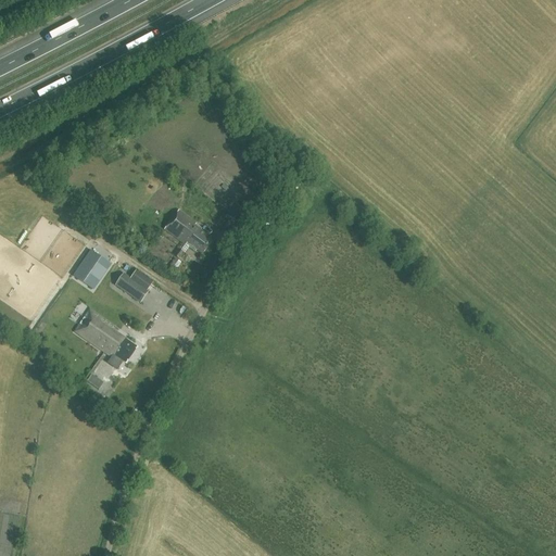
[(189,244),(202,254),(213,240),(194,226),(197,224),(179,211),(164,229),(188,248),(189,244)]
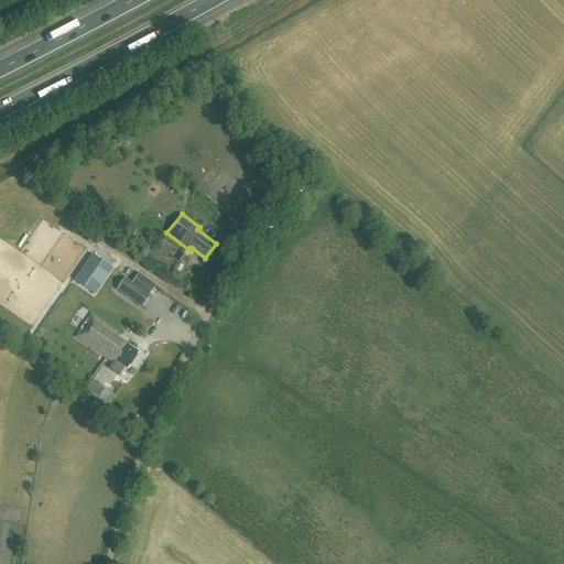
[(176,259),(182,263),(187,257),(181,252),(176,259)]
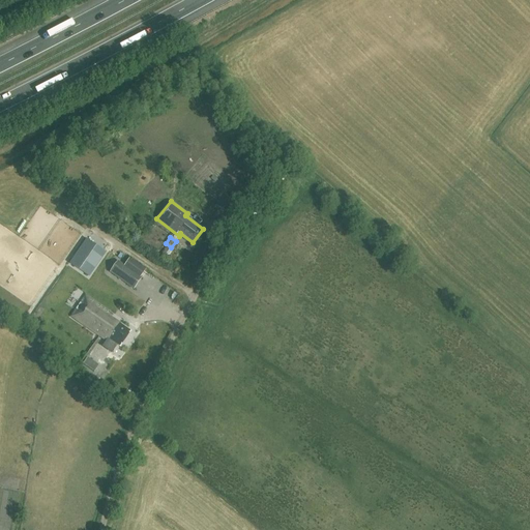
[(129,269),(118,261),(110,272),(115,275),(134,289),(141,277),(140,276),(129,269)]
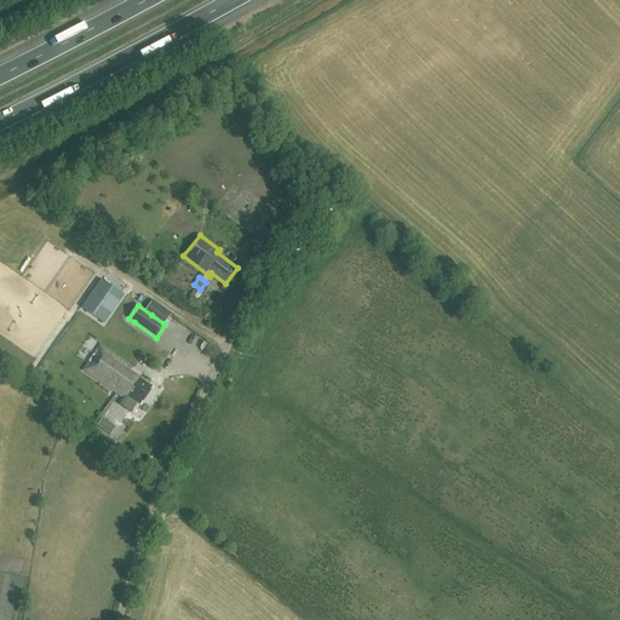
[(141,406),(153,388),(130,372),(132,368),(101,346),(84,371),(126,400),(127,397),(141,406)]
